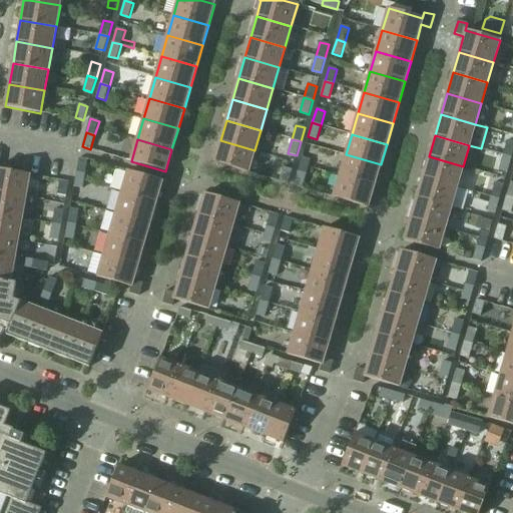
[(254,150),(220,140),(213,162),(248,172),(254,150)]
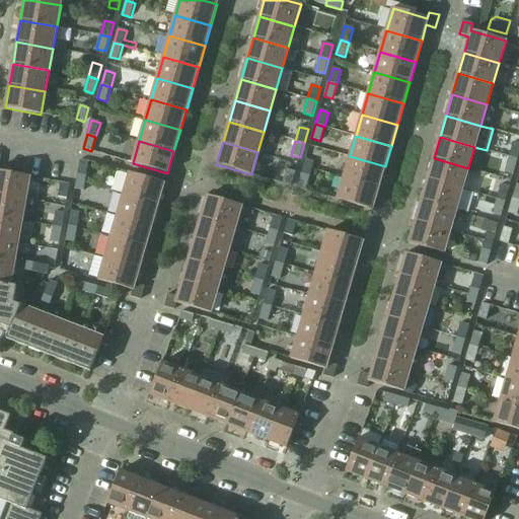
[(518,144),(513,143),(509,157),(518,159),(518,155),(518,144)]
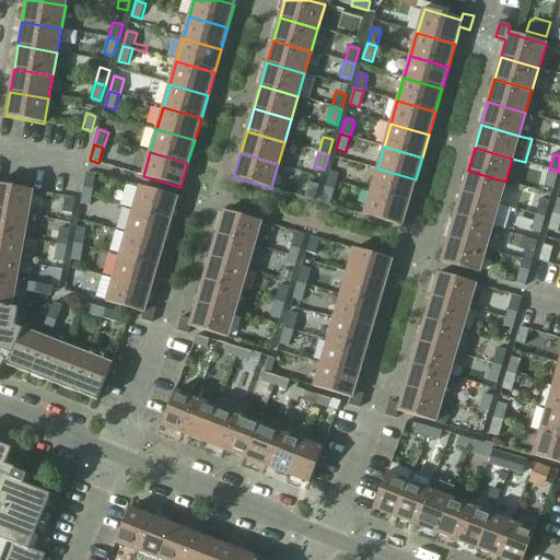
[(377,168),(371,191),(408,202),(416,179),(377,168)]
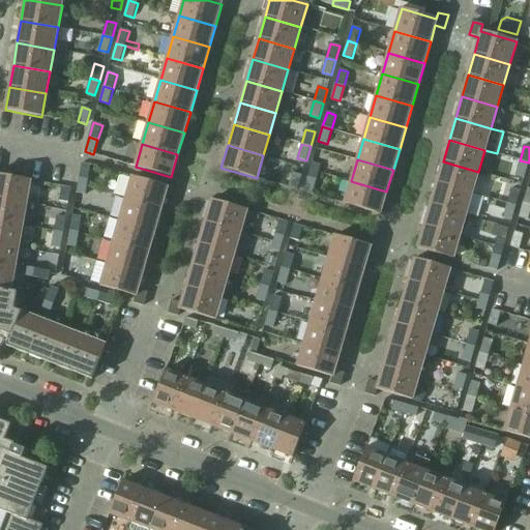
[(529,163),(520,160),(516,175),(525,177),(529,163)]
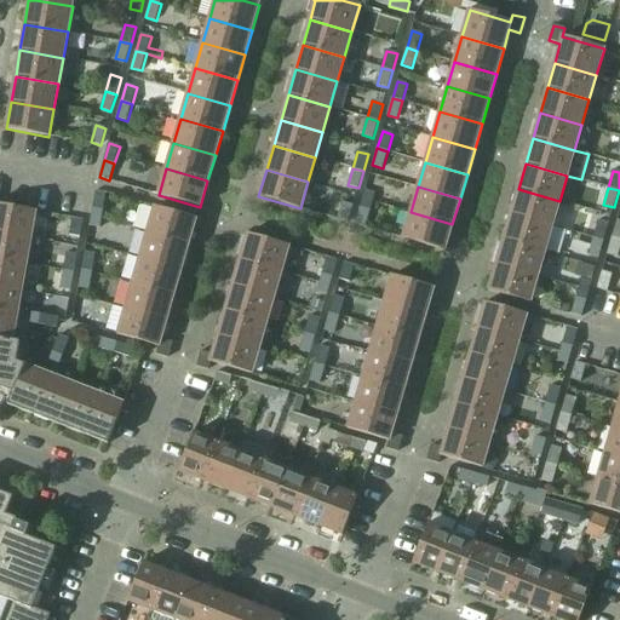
[(518,189),(511,214),(552,225),(560,201),(518,189)]
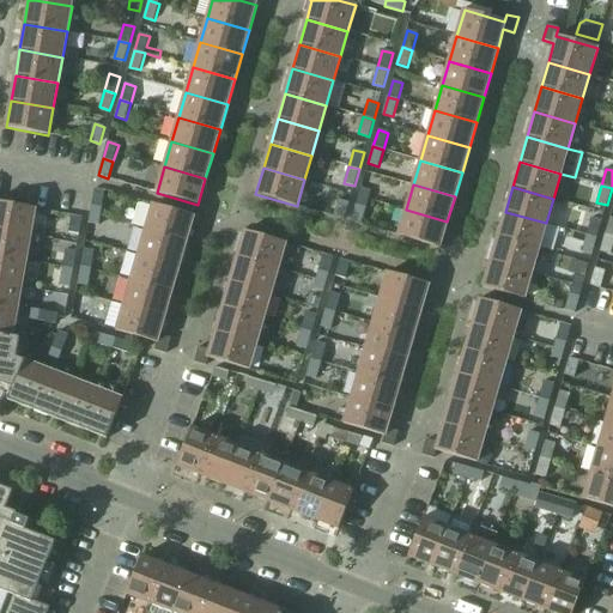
[(360,188),(356,205),(366,208),(371,192),(360,188)]
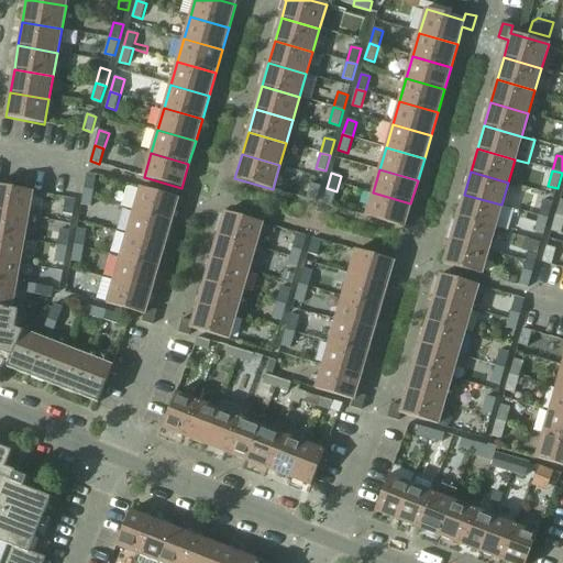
[(87,174),(85,189),(95,190),(97,175),(96,175),(87,174)]
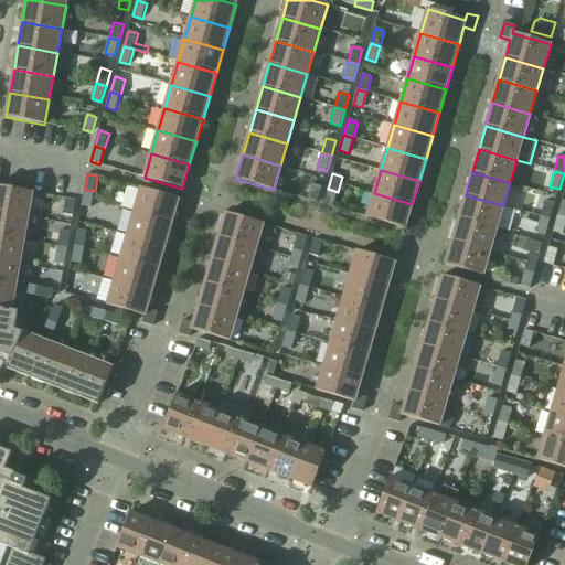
[(309,200),(318,203),(322,187),(312,184),(308,200),(309,201),(309,200)]
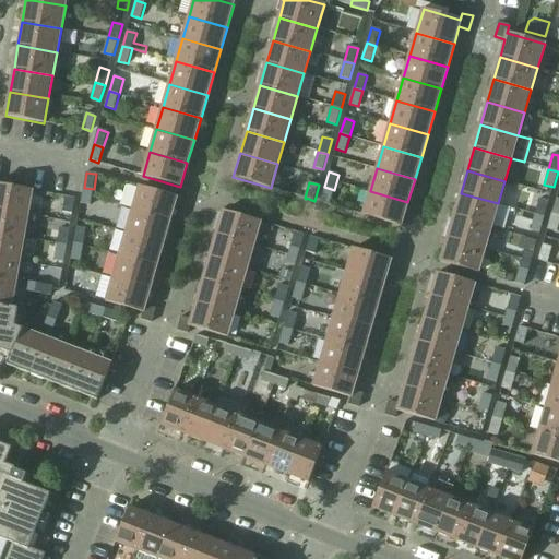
[(0,183),(0,209),(28,214),(32,190),(0,183)]
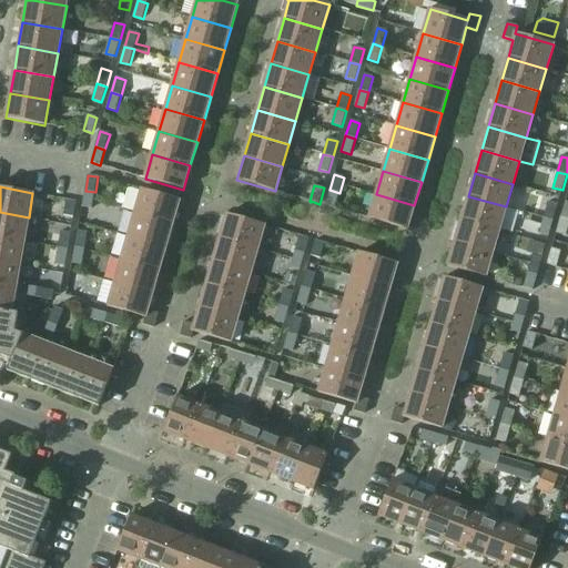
[(142,189),(134,213),(173,224),(180,200),(142,189)]
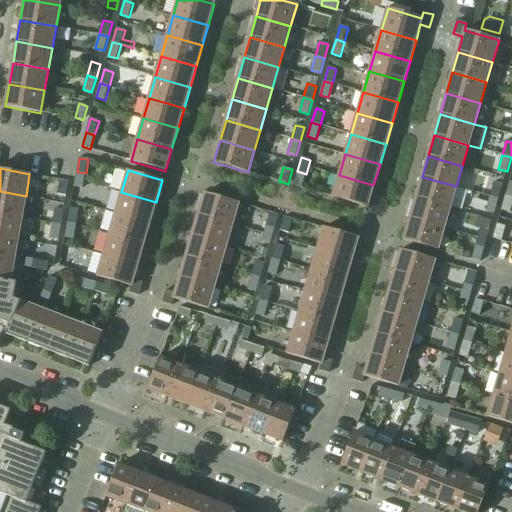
[(306,174),(297,171),(293,185),(301,187),(301,188),(302,188),(306,174)]
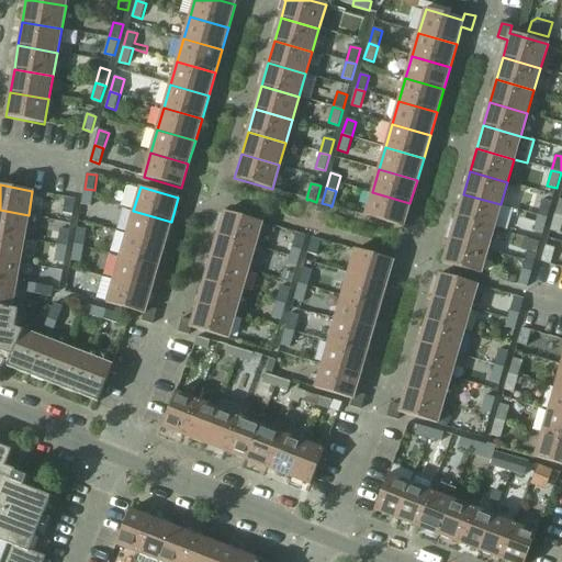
[(94,190),(85,189),(81,204),(91,206),(94,190)]
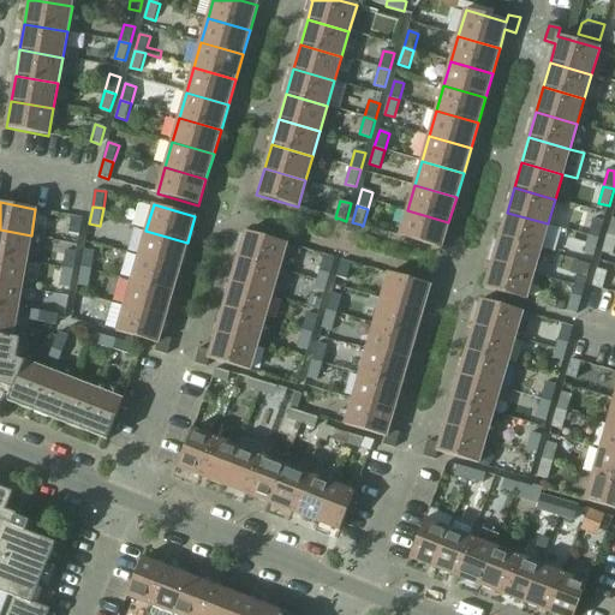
[(448,222),(407,210),(399,237),(441,249),(448,222)]
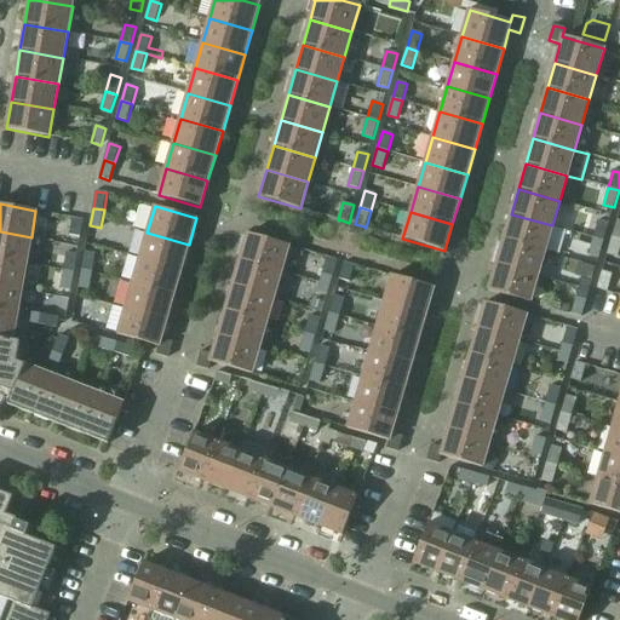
[(511,214),(504,239),(545,251),(552,225),(511,214)]
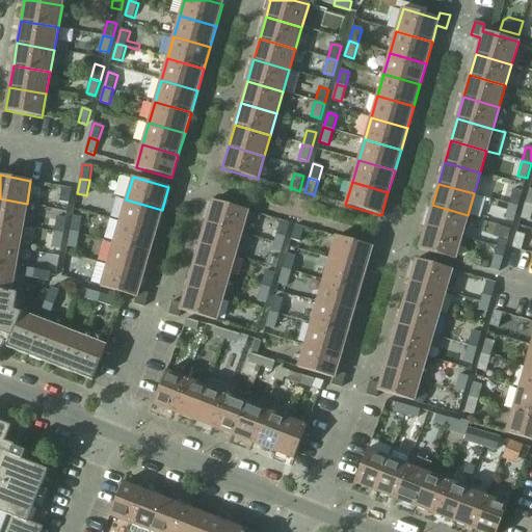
[(60,202),(69,204),(72,189),(63,187),(63,186),(62,186),(60,202)]
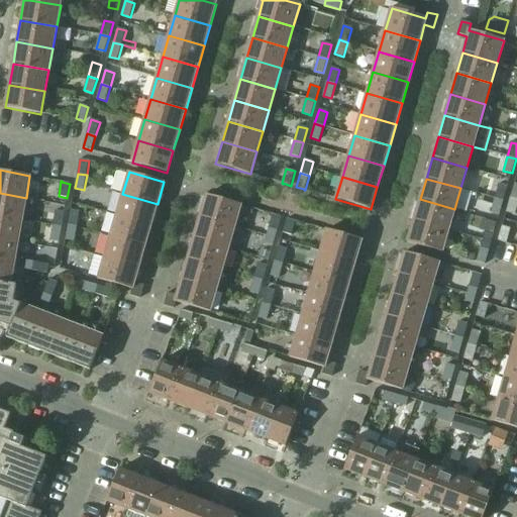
[(499,184),(495,198),(504,201),(508,187),(499,184)]
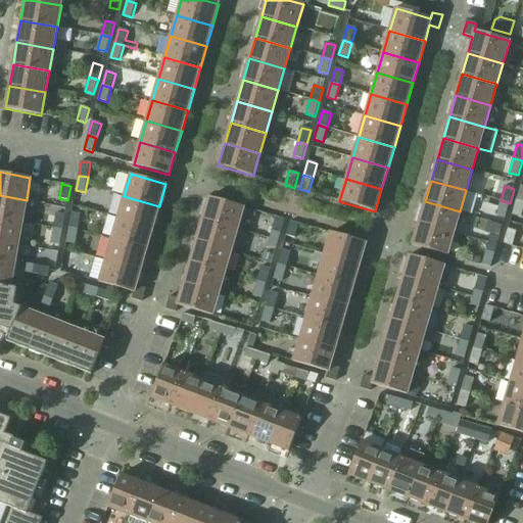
[(0,195),(0,218),(22,223),(27,200),(0,195)]
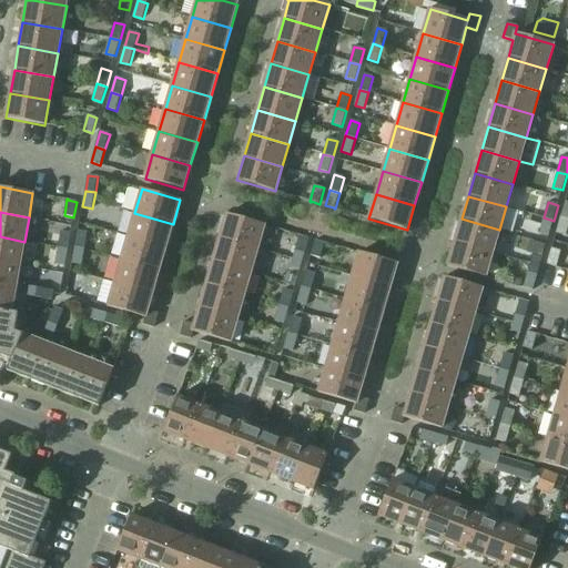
[(134,213),(128,236),(166,247),(173,224),(134,213)]
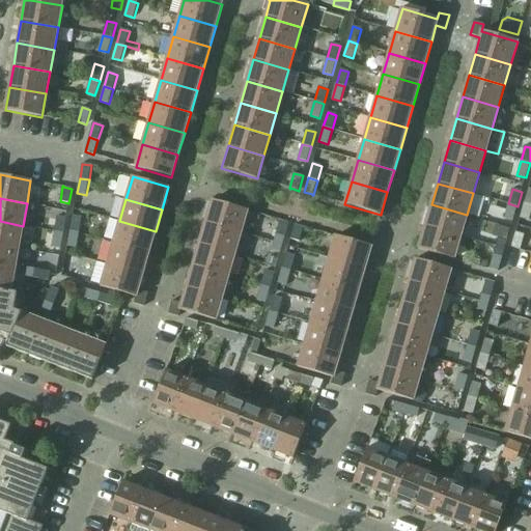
[(212,200),(205,223),(242,233),(248,211),(212,200)]
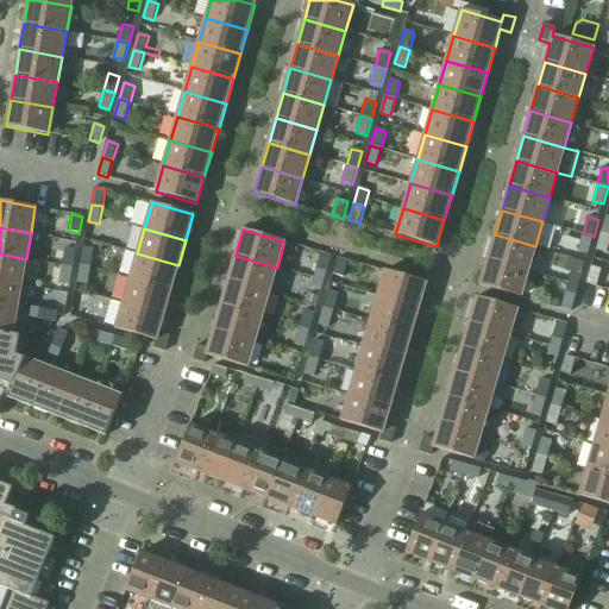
[(594,237),(583,233),(578,250),(589,253),(594,237)]
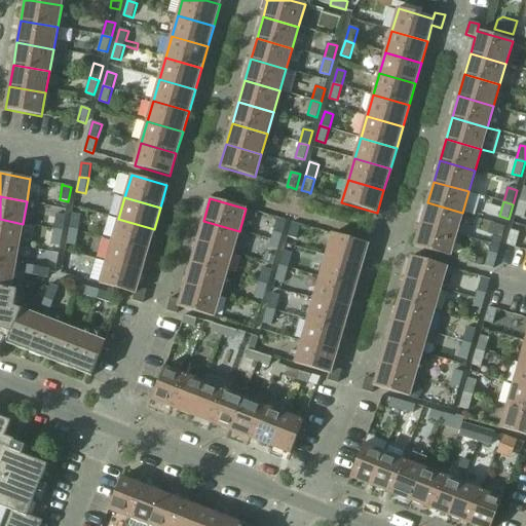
[(525,212),(525,202),(519,201),(515,216),(524,219),(525,212)]
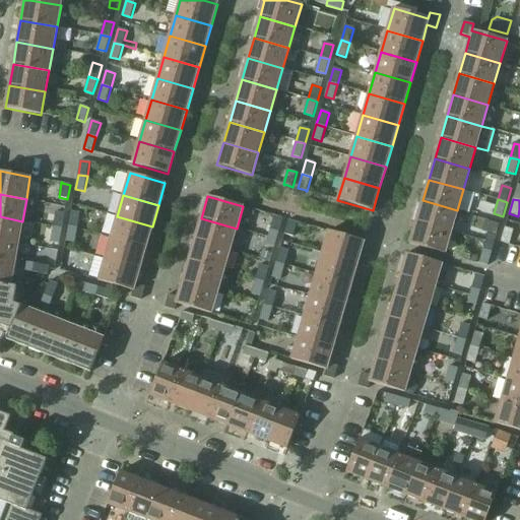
[(423,200),(416,221),(451,232),(457,210),(423,200)]
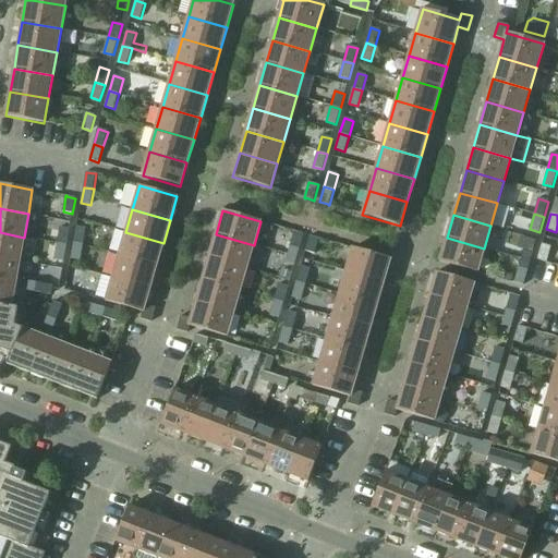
[(76,227),(74,243),(84,244),(86,229),(76,227)]
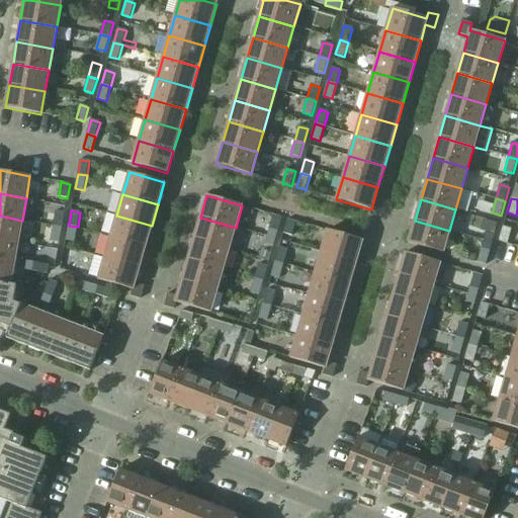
[(56,211),(53,226),(62,228),(65,212),(56,211)]
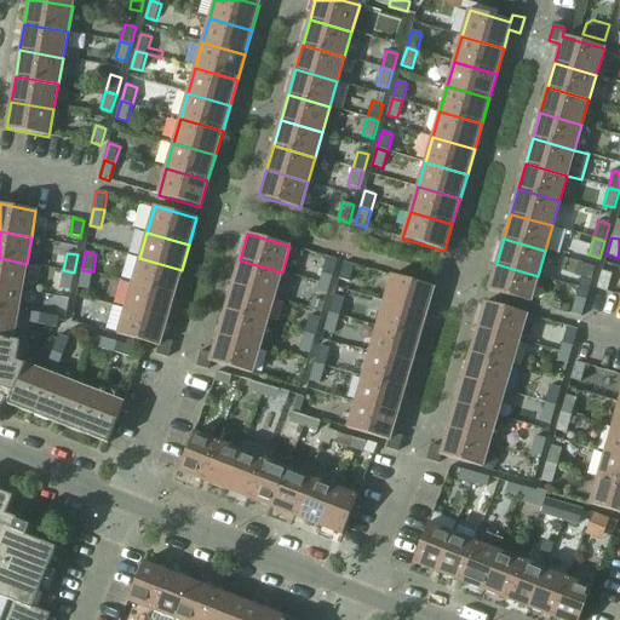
[(327,257),(322,274),(333,277),(338,260),(328,258),(328,257),(327,257)]
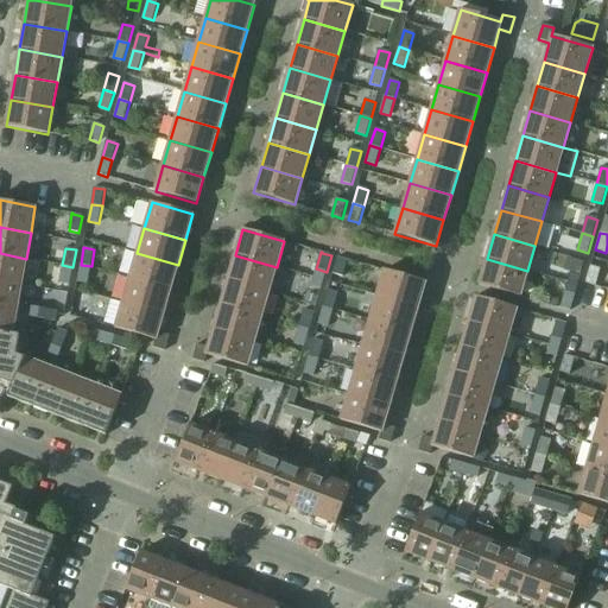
[(0,253),(0,279),(21,284),(26,259),(0,253)]
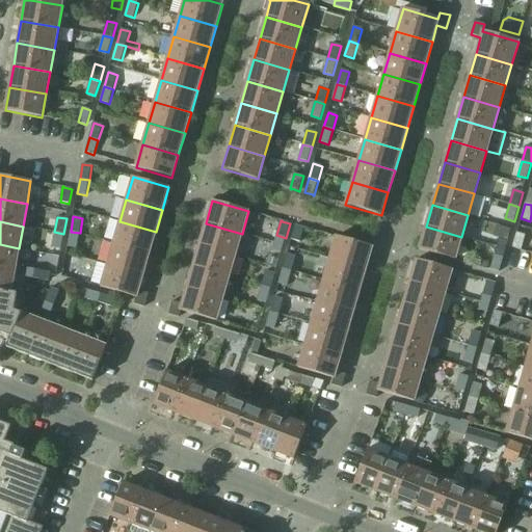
[(120,221),(113,243),(150,254),(156,232),(120,221)]
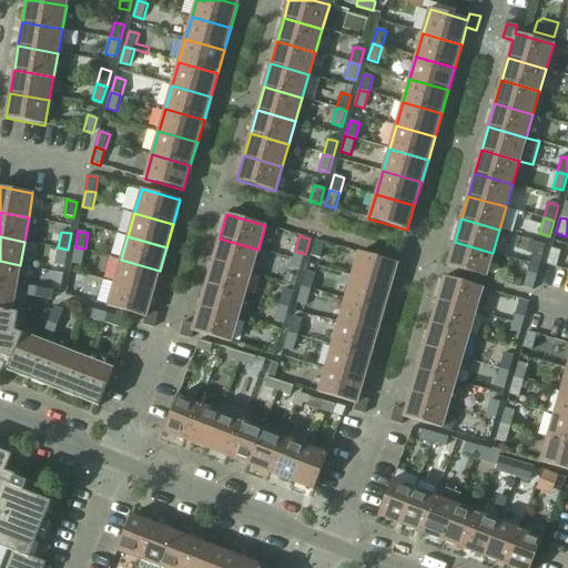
[(220,239),(213,261),(252,272),(259,250),(220,239)]
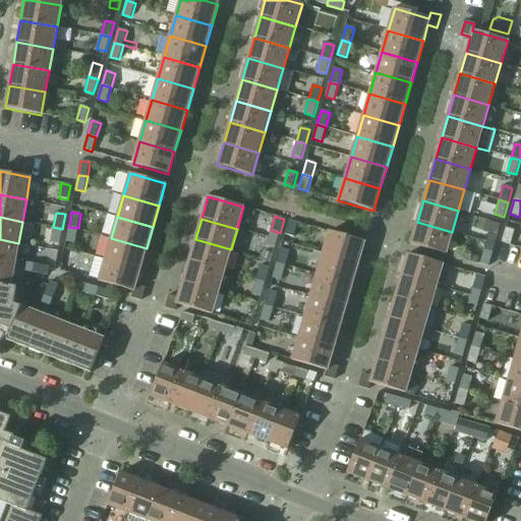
[(289,220),(285,235),(294,237),(298,223),(297,222),(289,220)]
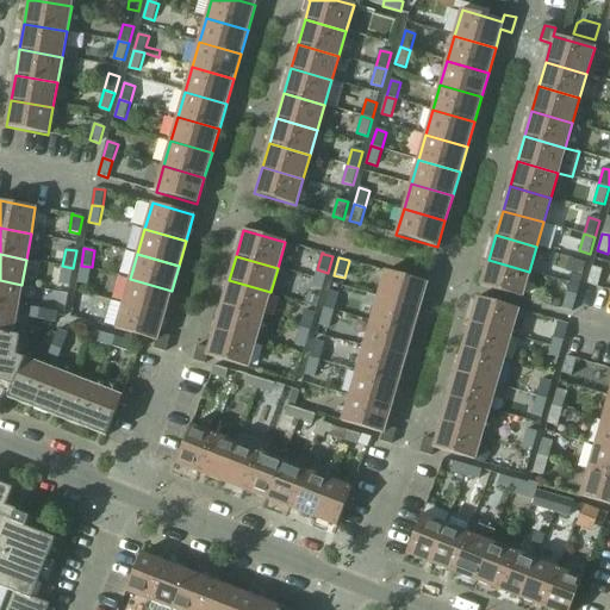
[(571,259),(567,268),(583,273),(586,262),(571,259)]
